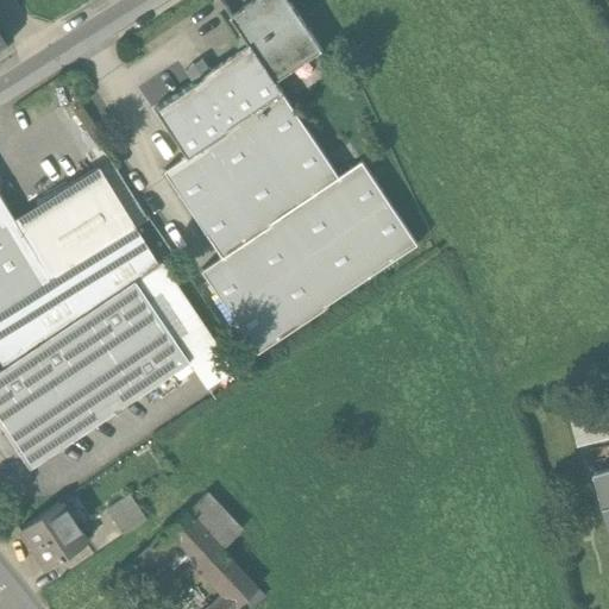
[(250,45),(152,111),(183,158),(184,158),(282,93),(283,92),(272,77),(319,46),(287,0),(257,0),(231,18),(250,45)]
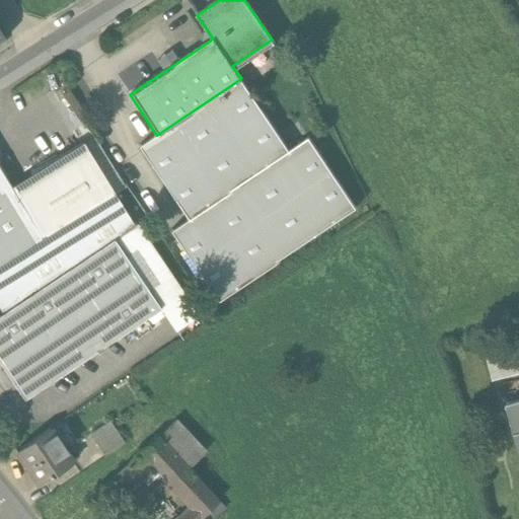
[(289,151),(240,79),(157,135),(156,135),(138,147),(187,220),(170,231),(217,302),(356,209),(308,138),(289,151)]
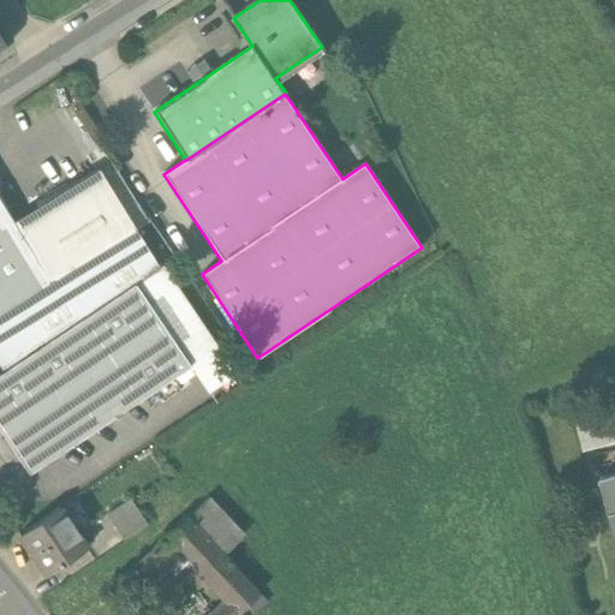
[(135,201),(111,165),(99,172),(121,209),(135,201)]
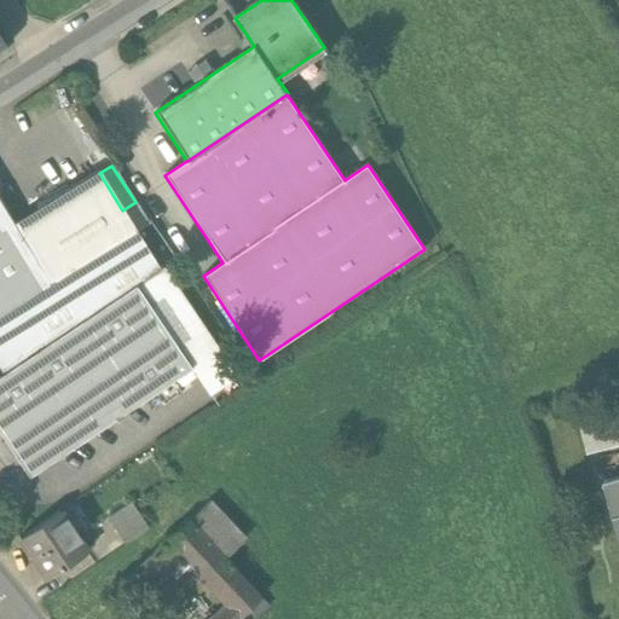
[(12,224),(0,204),(0,316),(137,232),(136,231),(122,210),(99,173),(98,171),(12,224)]
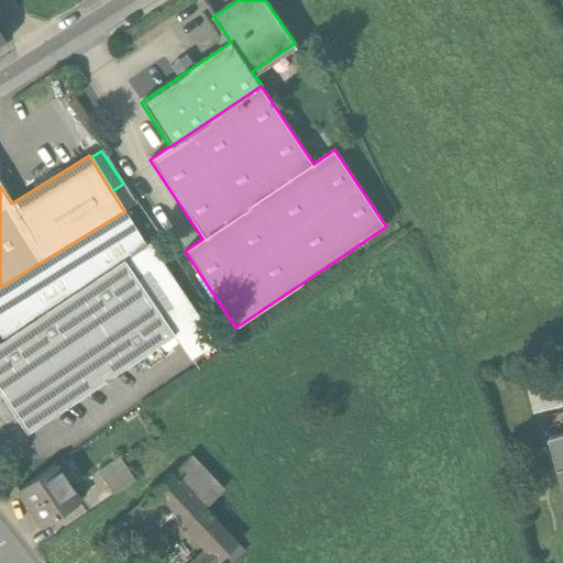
[(123,184),(111,191),(123,210),(135,203),(123,184)]
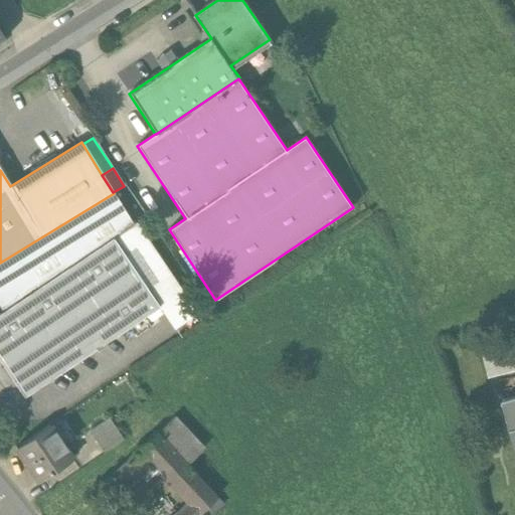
[(112,237),(0,312),(0,362),(22,395),(157,305),(112,237)]
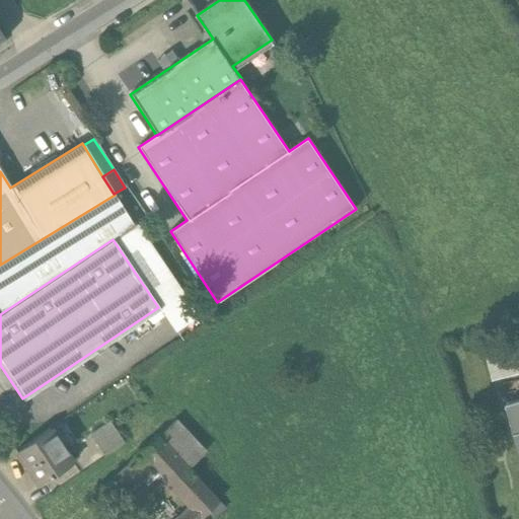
[(518,346),(485,355),(492,382),(518,375),(518,346)]
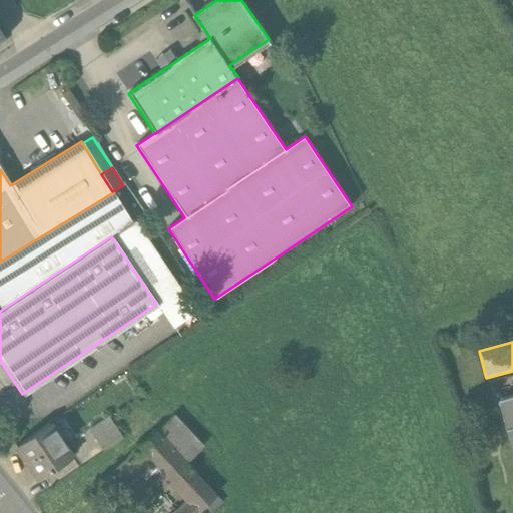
[(512,396),(500,400),(512,450),(512,396)]
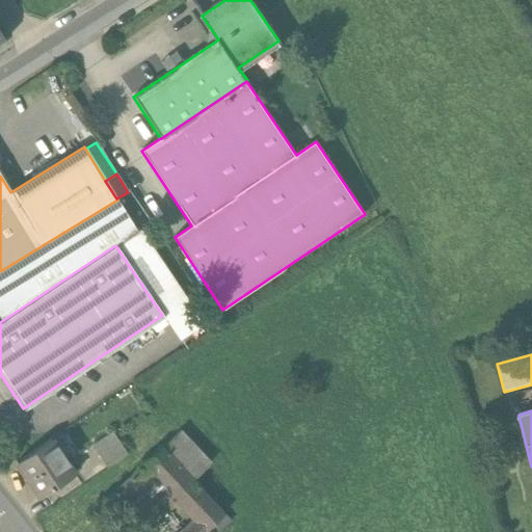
[(210,462),(181,430),(162,447),(192,479),(210,462)]
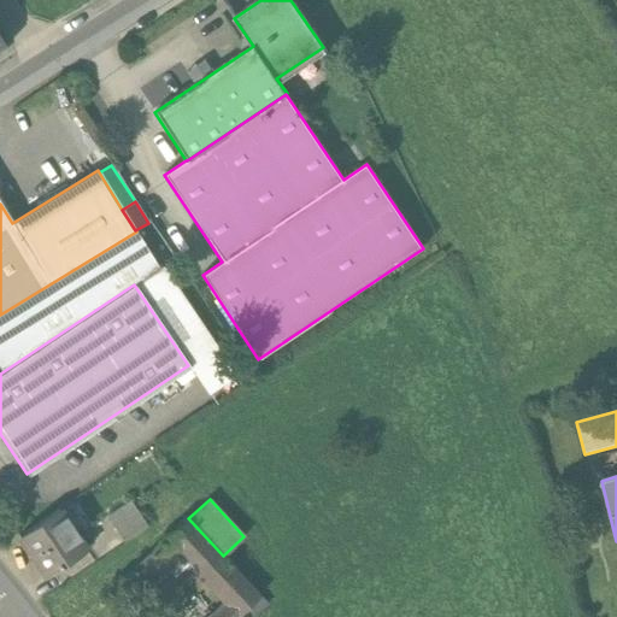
[(129,503),(107,517),(124,542),(146,528),(129,503)]
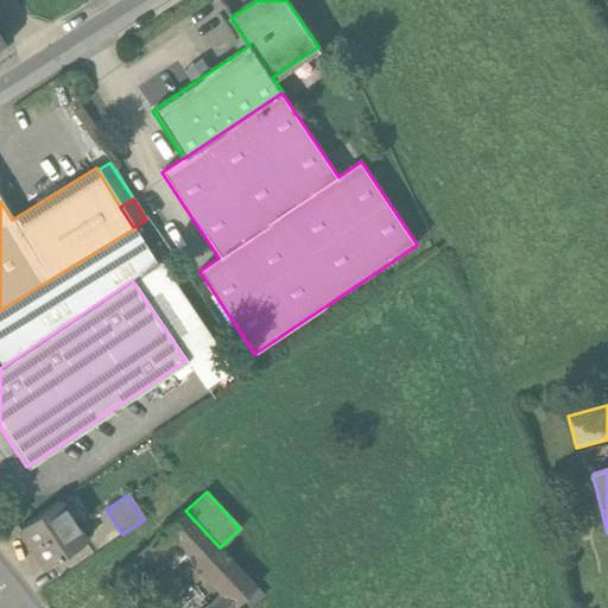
[(84,542),(58,502),(18,529),(45,568),(84,542)]
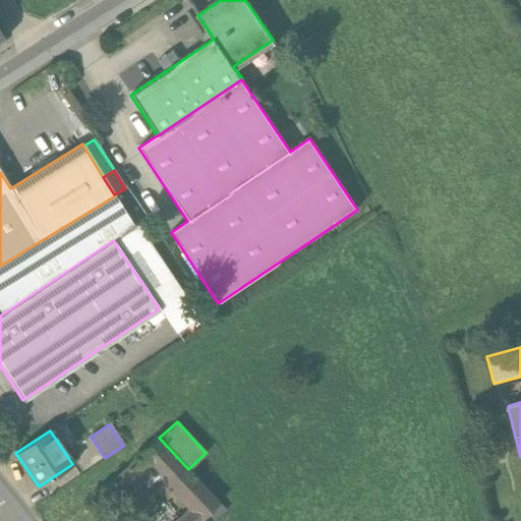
[(188,469),(159,438),(140,455),(156,471),(189,508),(174,520),(213,520),(226,509),(188,469)]
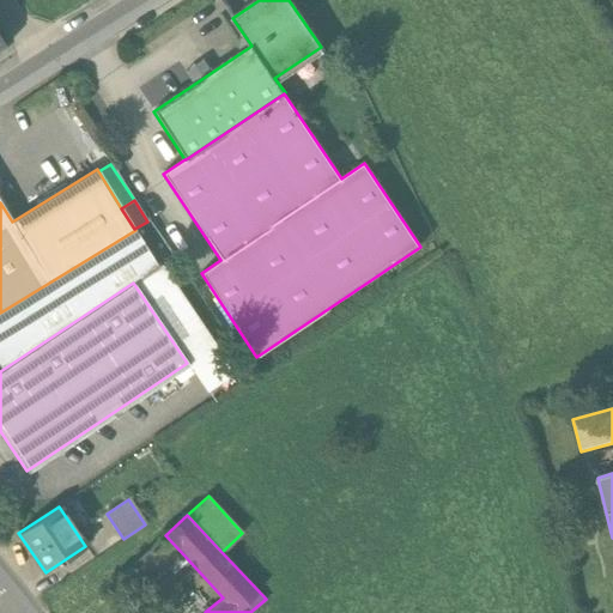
[(165,535),(122,577),(132,587),(133,586),(143,586),(176,554),(180,558),(183,554),(165,535)]
